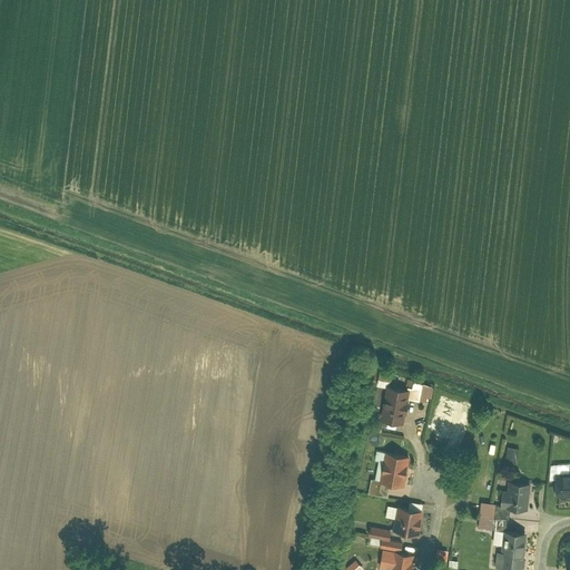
[(381,420),(404,423),(410,389),(386,385),(381,420)]
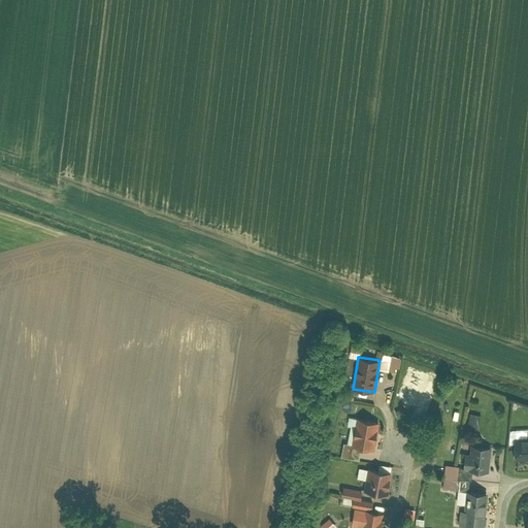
[(479,429),(481,416),(469,414),(467,427),(479,429)]
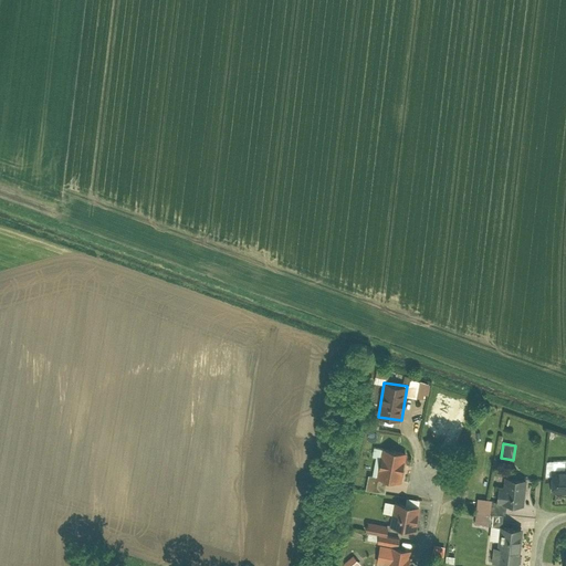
[(401,482),(407,451),(380,447),(375,478),(401,482)]
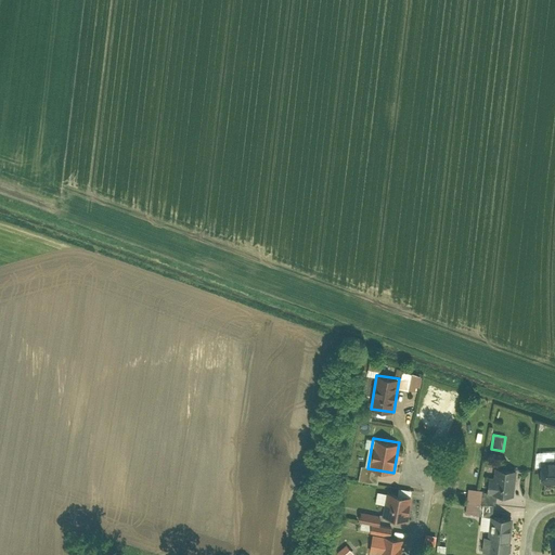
[(554,481),(554,459),(540,459),(540,482),(554,481)]
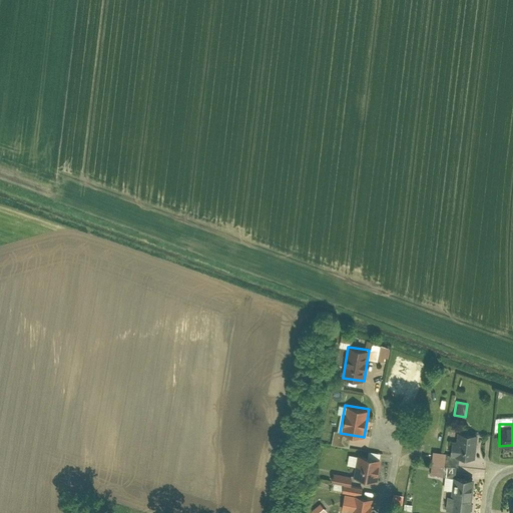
[(476,460),(477,434),(458,434),(458,441),(452,441),(452,459),(476,460)]
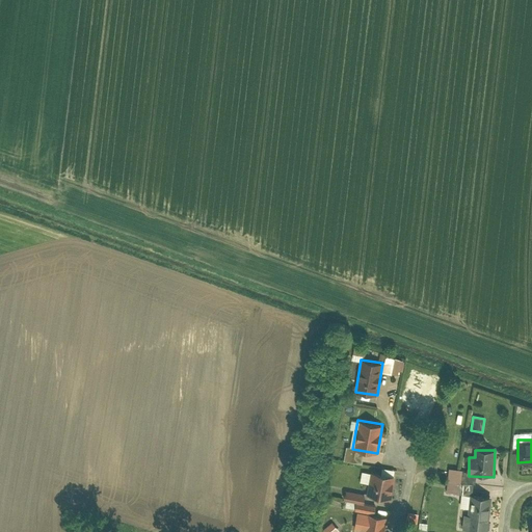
[(390,498),(395,474),(369,470),(365,494),(390,498)]
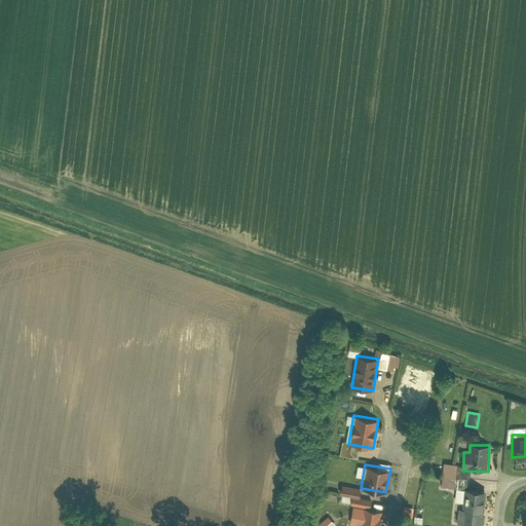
[(338,494),(349,496),(348,503),(368,508),(370,499),(359,497),(360,488),(339,484),(338,494)]
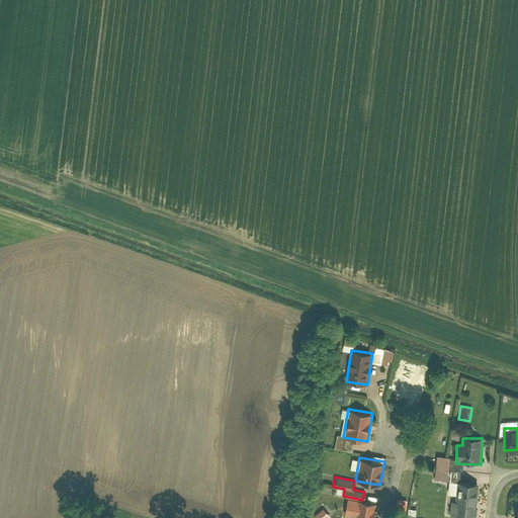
[(460,517),(475,517),(477,486),(456,485),(456,503),(450,503),(449,517),(460,517)]
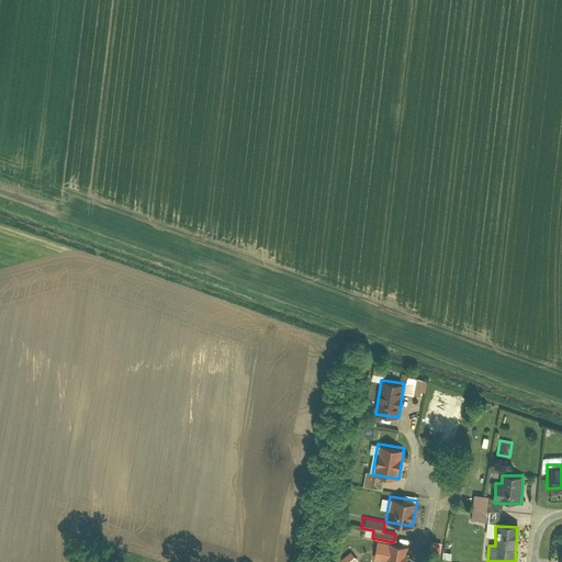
[(439,554),(442,543),(431,540),(428,551),(439,554)]
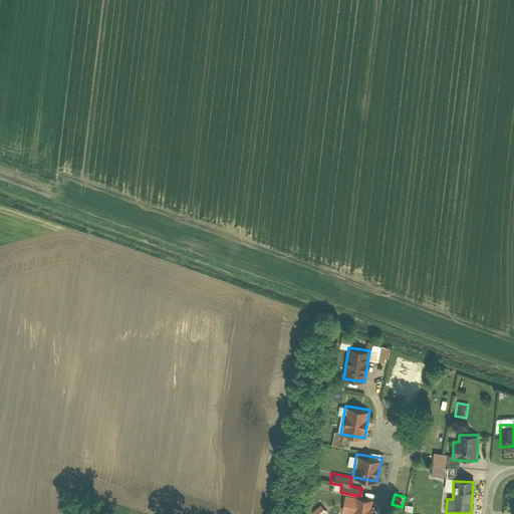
[(370,513),(373,501),(353,498),(350,513),(370,513)]
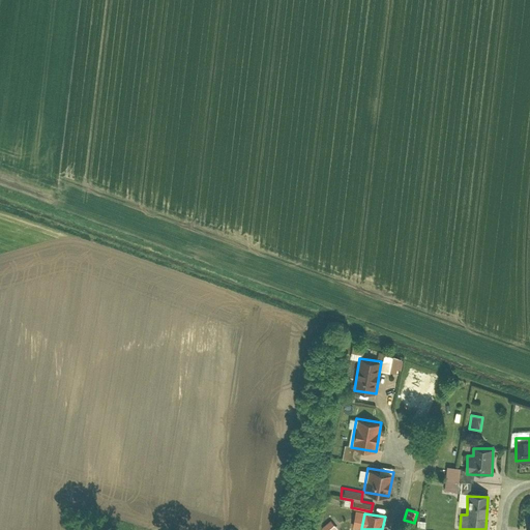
[(321,529),(335,529),(337,529),(330,520),(321,529)]
